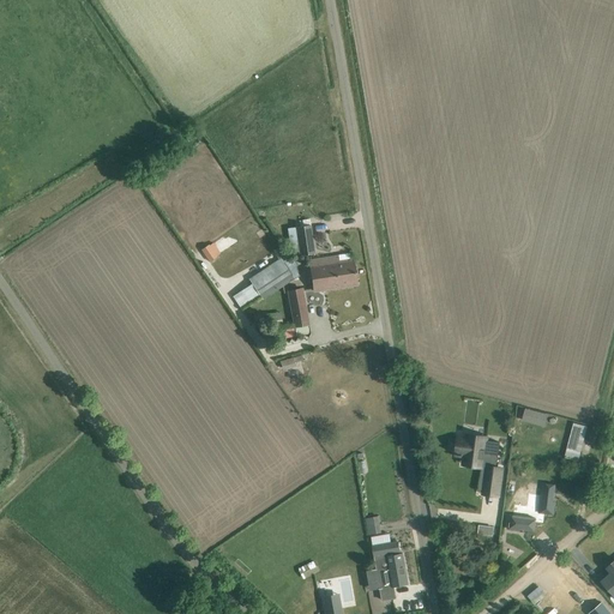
[(314,253),(311,224),(296,227),(300,256),(314,253)]
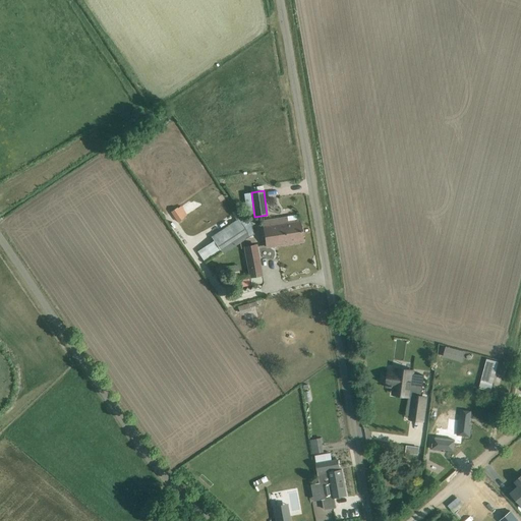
[(178,208),(177,207),(171,212),(170,212),(171,213),(177,222),(184,217),(178,208)]
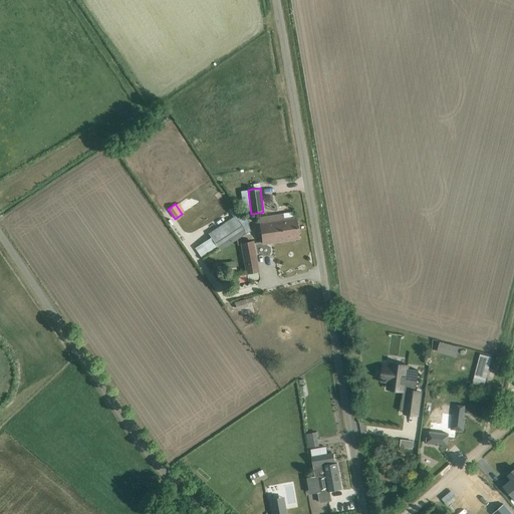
[(274,215),(284,240),(298,237),(295,218),(283,220),(282,214),(274,215)]
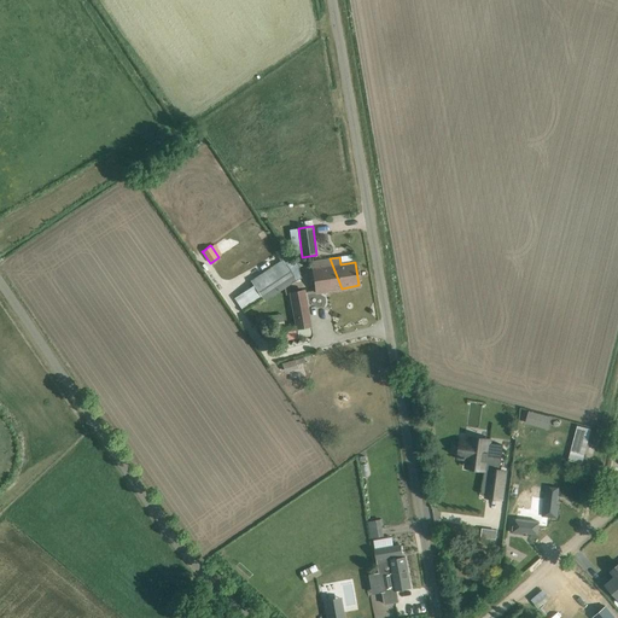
[(316,292),(342,289),(330,258),(312,262),(316,292)]
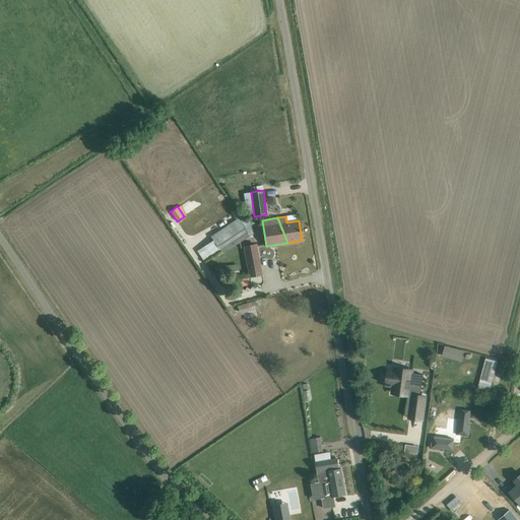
[(240,222),(213,240),(198,250),(205,261),(220,251),(216,245),(243,226),(240,222)]
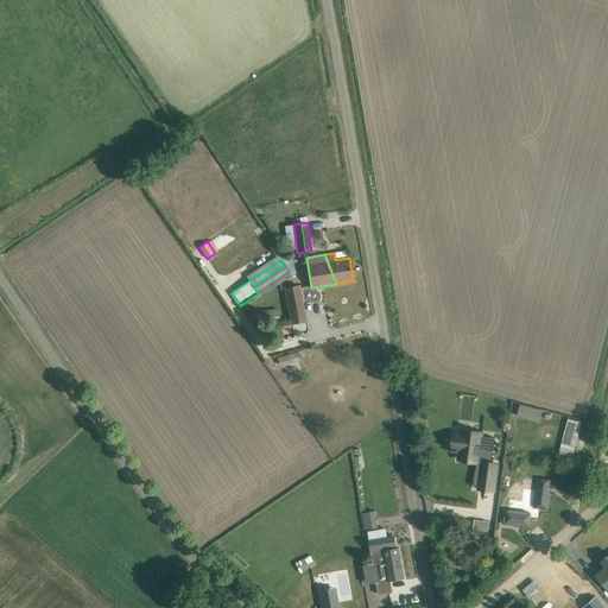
[(298,285),(285,289),(291,323),(305,321),(298,285)]
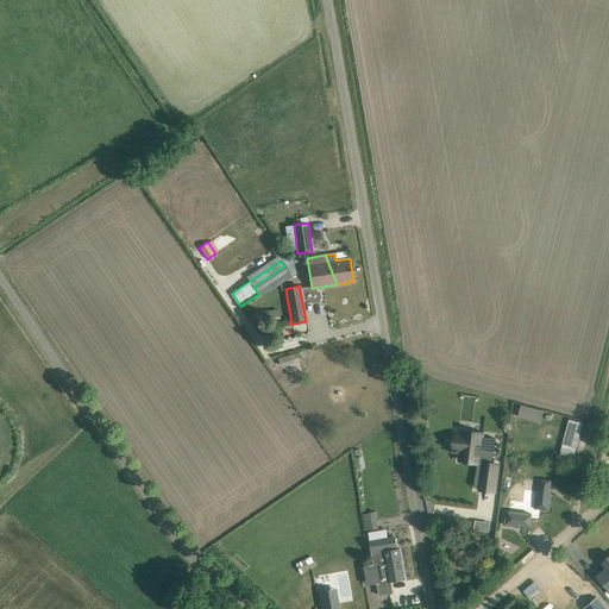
[(521,405),(519,416),(527,419),(529,407),(521,405)]
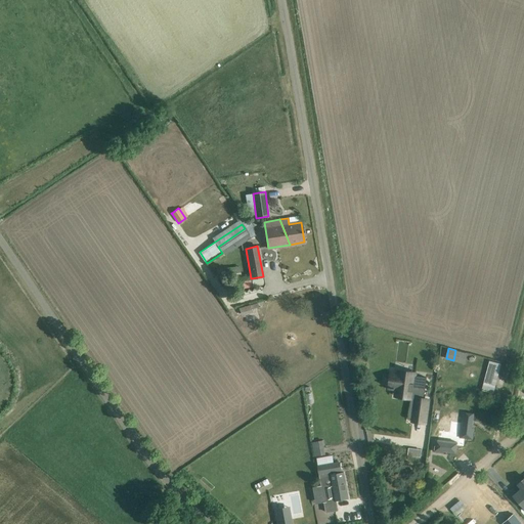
[(487,372),(482,390),(493,394),(498,375),(487,372)]
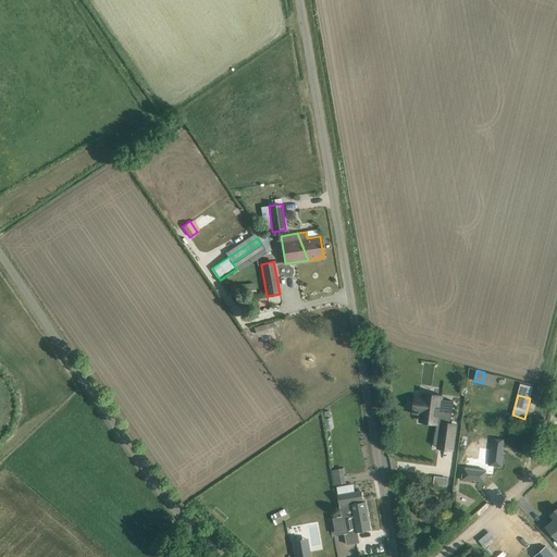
[(443,400),(444,398),(426,396),(425,399),(419,398),(417,413),(430,415),(429,422),(444,424),(443,437),(456,440),(457,425),(453,425),(456,403),(443,400)]
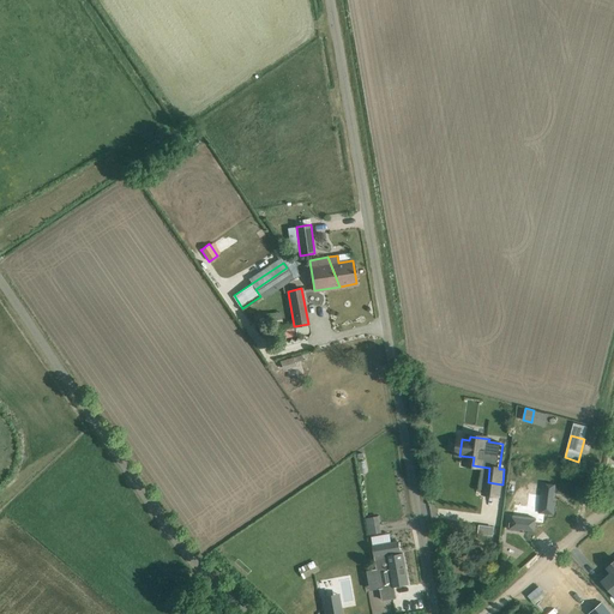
[(511,513),(509,529),(519,530),(519,528),(534,530),(535,522),(535,519),(543,521),(545,513),(553,515),(555,501),(553,501),(555,485),(542,483),(541,495),(529,494),(528,506),(515,505),(513,515),(511,513)]
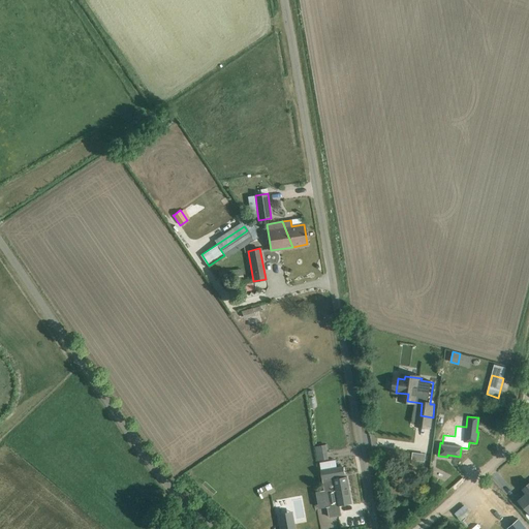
[(327,444),(315,446),(316,454),(328,452),(327,444)]
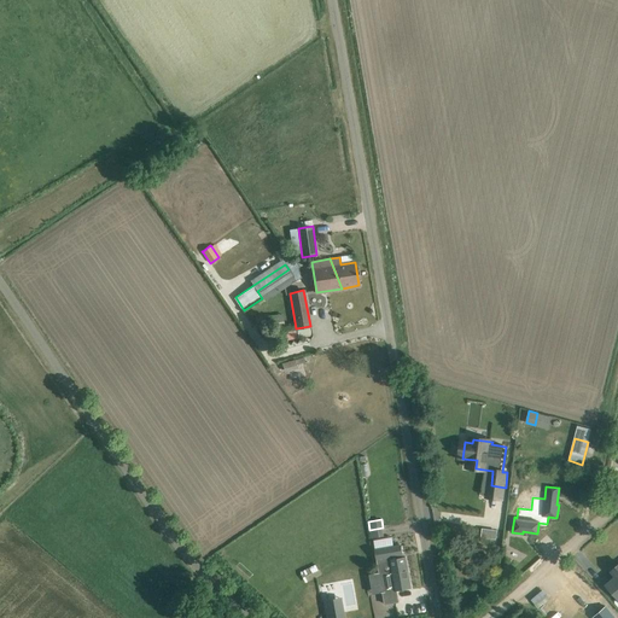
[(483,529),(482,537),(496,538),(497,530),(483,529)]
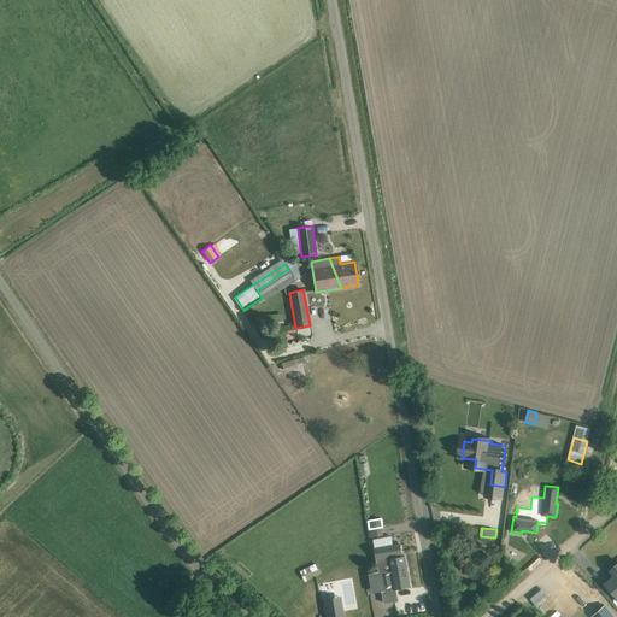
[(392,536),(374,540),(380,573),(382,571),(386,591),(382,591),(385,601),(397,599),(395,589),(410,587),(405,556),(403,556),(400,545),(393,546),(392,536)]
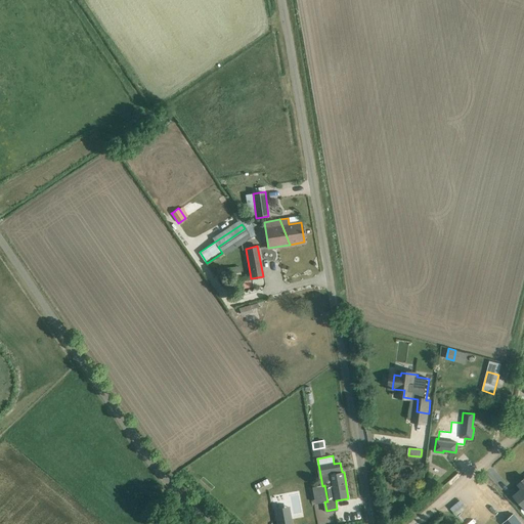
[(260,492),(271,486),(267,479),(256,484),(260,492)]
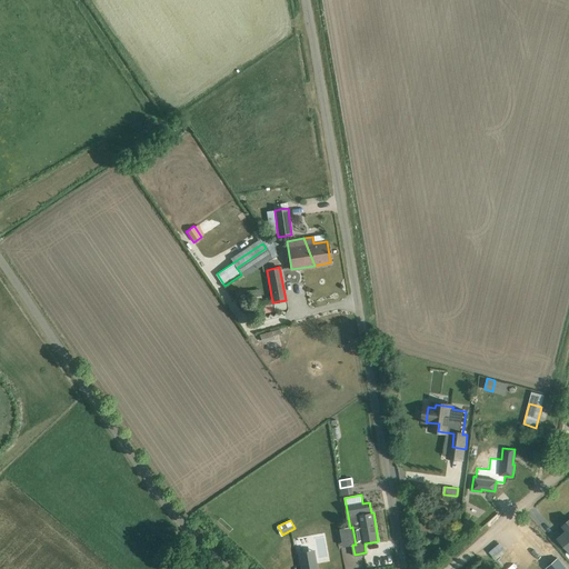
[(568,520),(563,526),(567,530),(559,538),(568,549),(568,520)]
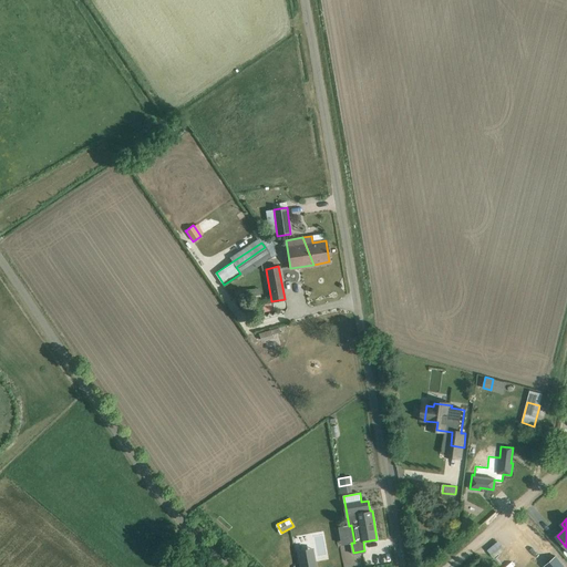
[(301,546),(298,546),(300,566),(317,566),(315,550),(302,553),(301,546)]
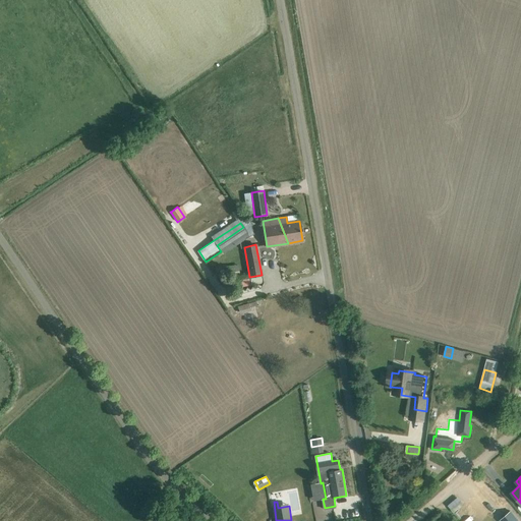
[(520,520),(510,510),(500,519),(501,520),(520,520)]
